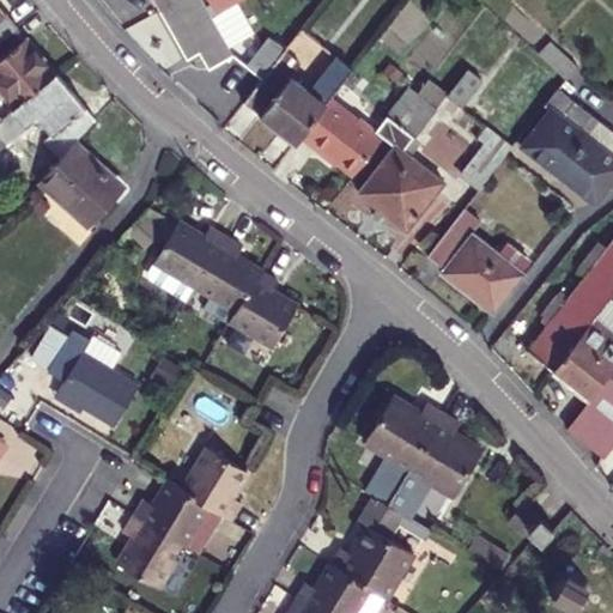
[(156,0),(162,10),(180,0),(156,0)]
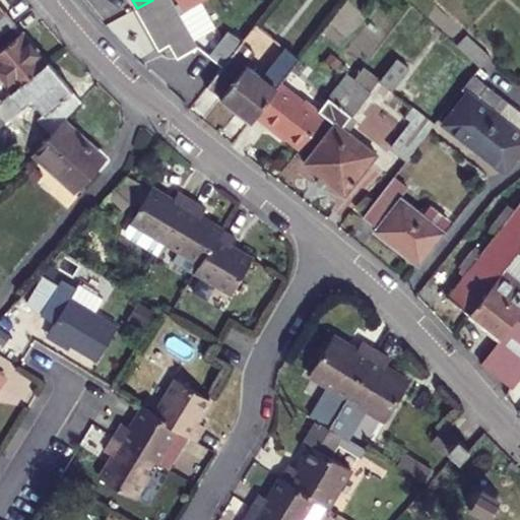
[(197,48),(172,0),(152,0),(137,8),(158,49),(171,43),(179,58),(197,48)]
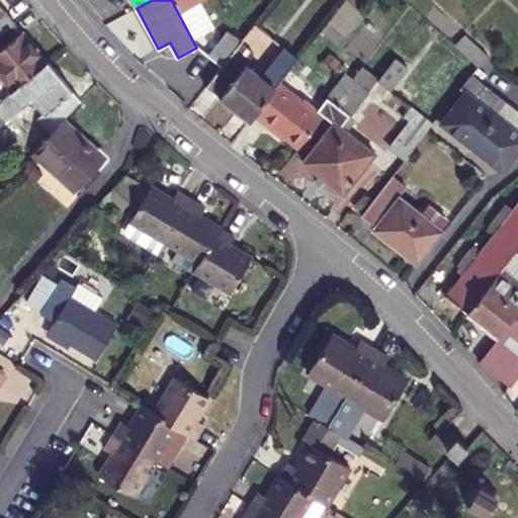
[(0,35),(17,21),(0,1),(0,35)]
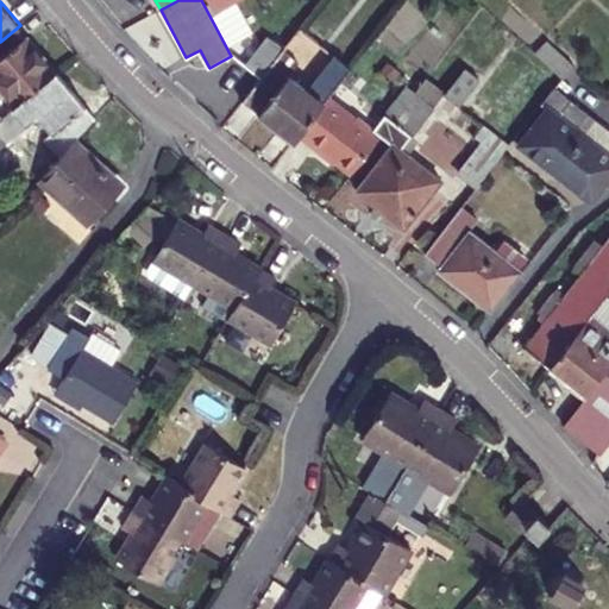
[(0,92),(14,108),(57,73),(25,37),(0,57),(0,92)]
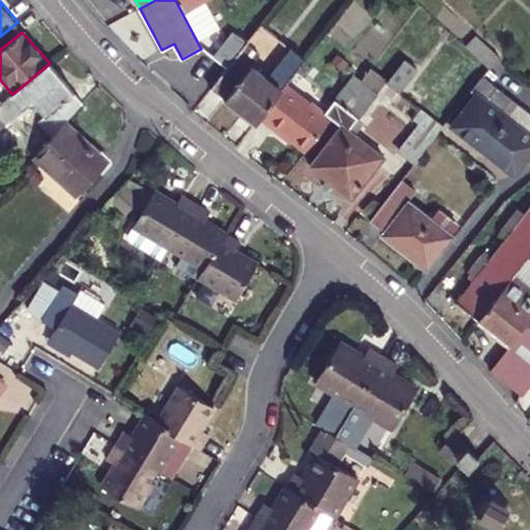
[(481,32),(470,46),(492,64),(503,51),(481,32)]
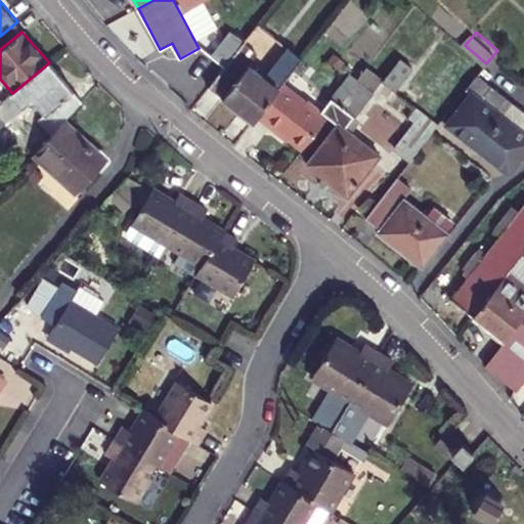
[(279,90),(263,76),(235,53),(209,87),(253,123),(260,115),(279,90)]
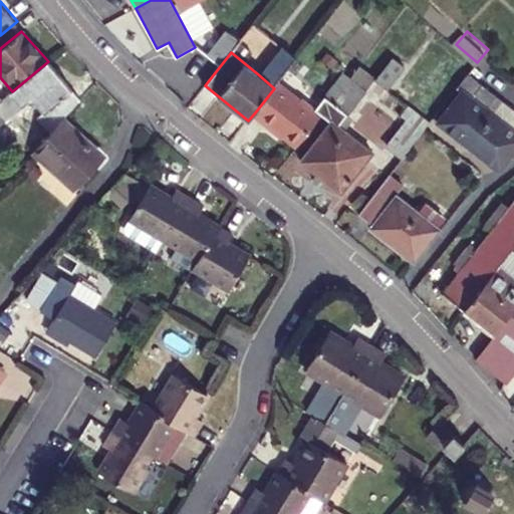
[(392,91),(404,66),(388,58),(375,84),(392,91)]
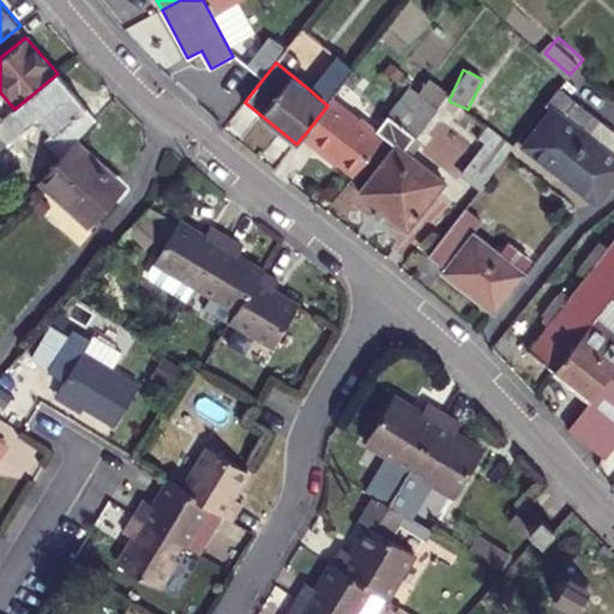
[(333,98),(341,88),(323,72),(308,89),(327,106),(333,98)]
